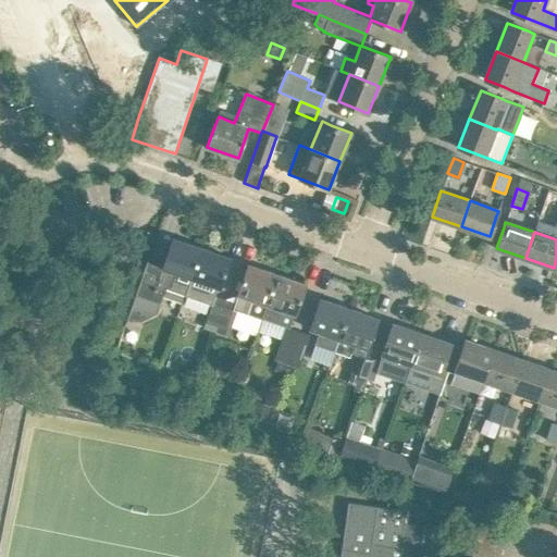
[(160,304),(165,287),(185,294),(187,287),(188,287),(202,248),(173,237),(160,272),(145,267),(127,318),(138,321),(156,312),(160,304)]
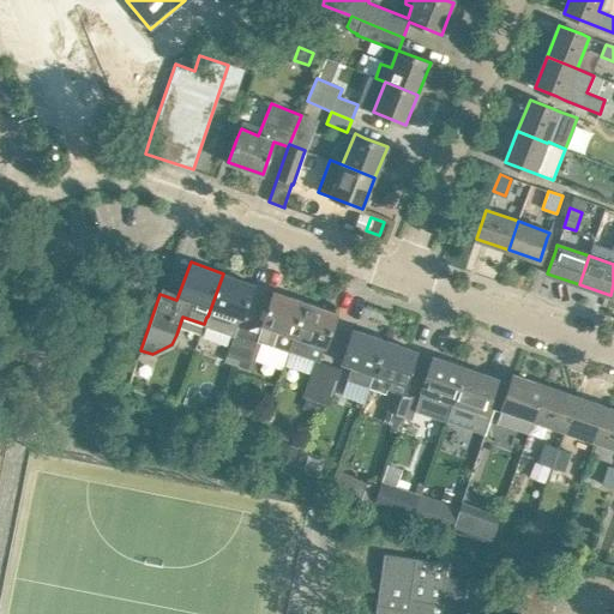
[(239,327),(253,284),(223,274),(208,317),(206,317),(204,324),(203,325),(235,336),(227,361),(236,365),(248,331),(239,327)]
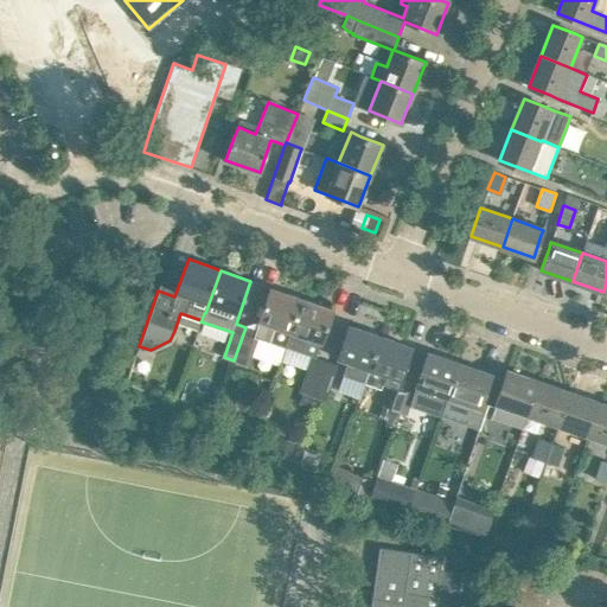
[(285,346),(301,299),(270,288),(259,323),(260,323),(257,331),(246,327),(234,360),(247,365),(257,337),(285,346)]
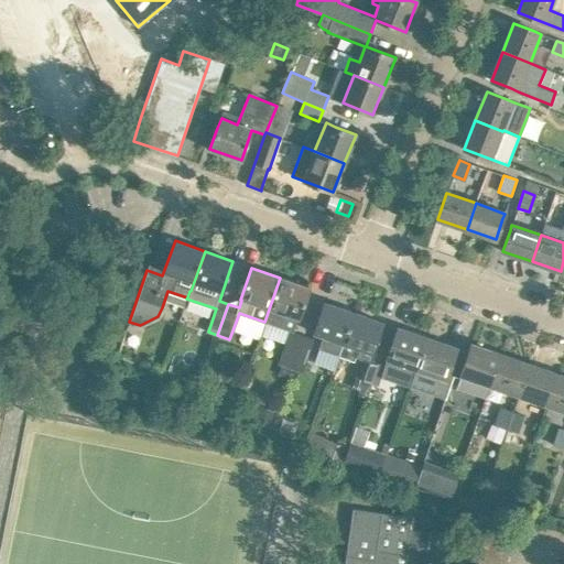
[(299,320),(310,288),(280,278),(264,322),(289,331),(277,362),(292,368),(303,336),(292,332),(296,320),(299,320)]
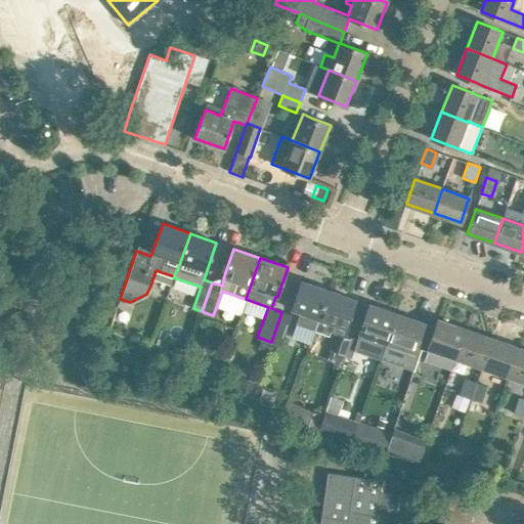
[(314,331),(329,291),(301,280),(291,309),(301,312),(297,324),(314,331)]
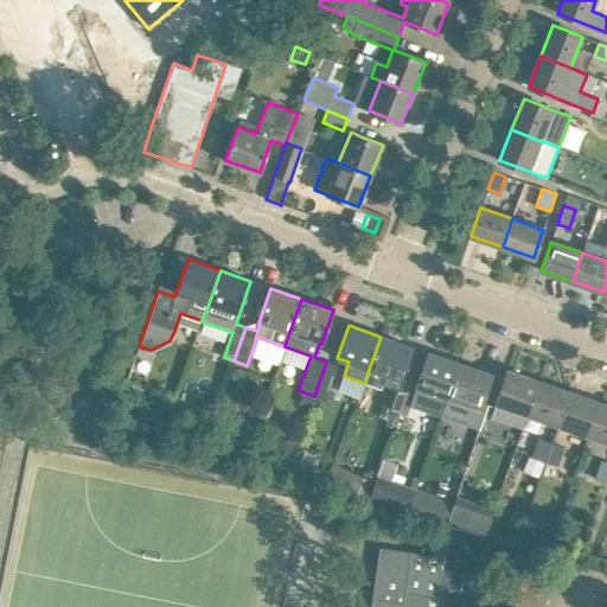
[(400,381),(404,370),(411,347),(381,337),(364,383),(379,388),(381,383),(388,385),(381,406),(398,411),(406,391),(396,388),(398,379),(400,381)]
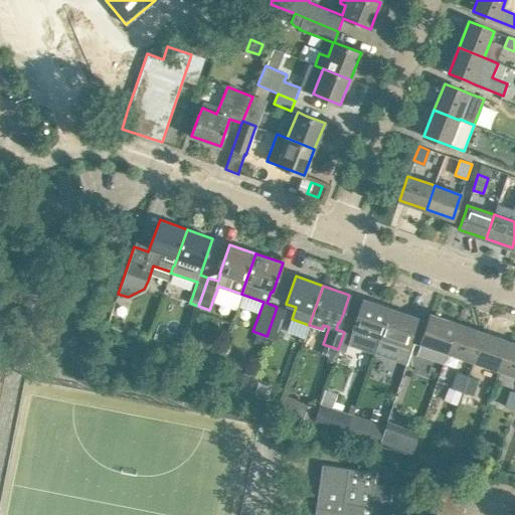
[(380,337),(389,309),(363,300),(347,344),(374,353),(380,337)]
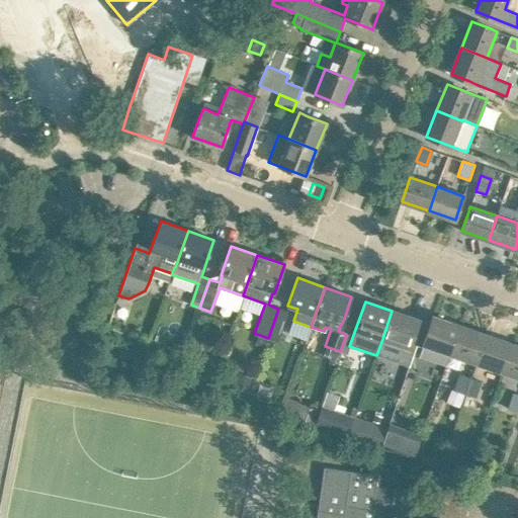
[(278,341),(288,312),(278,309),(268,338),(278,341)]
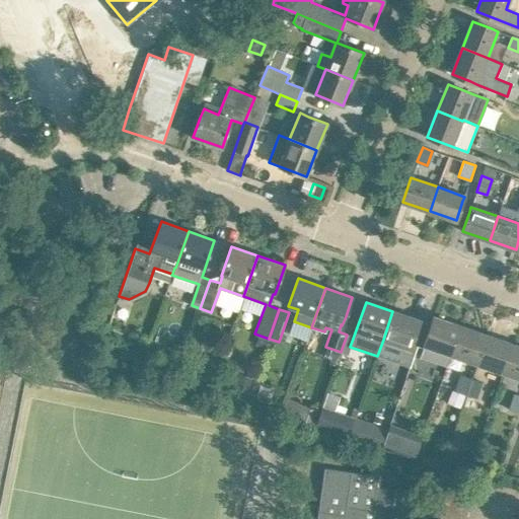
[(383,340),(377,356),(410,367),(417,348),(411,346),(413,340),(420,320),(392,311),(383,340)]
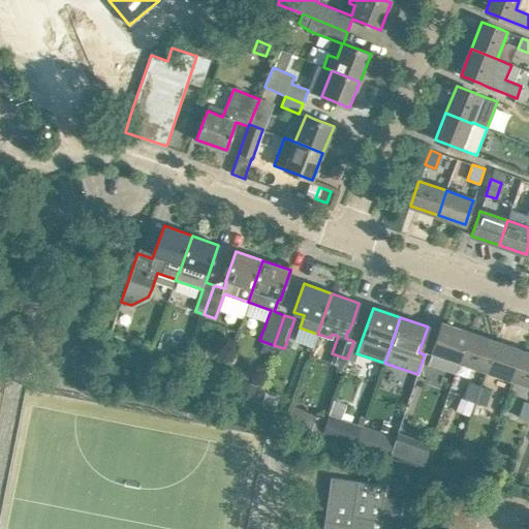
[(459,362),(469,333),(442,322),(428,364),(455,373),(459,362)]
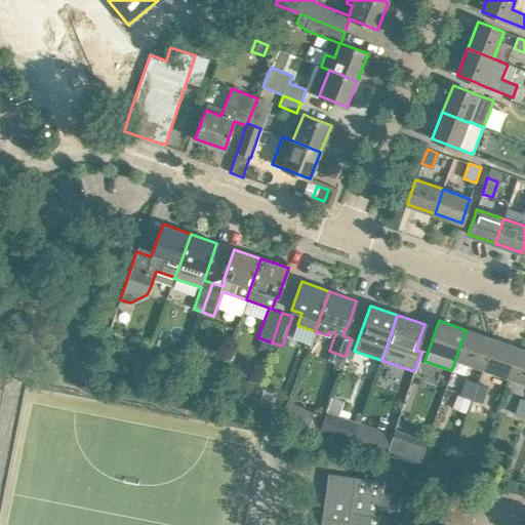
[(482,368),(492,339),(466,330),(455,359),(482,368)]
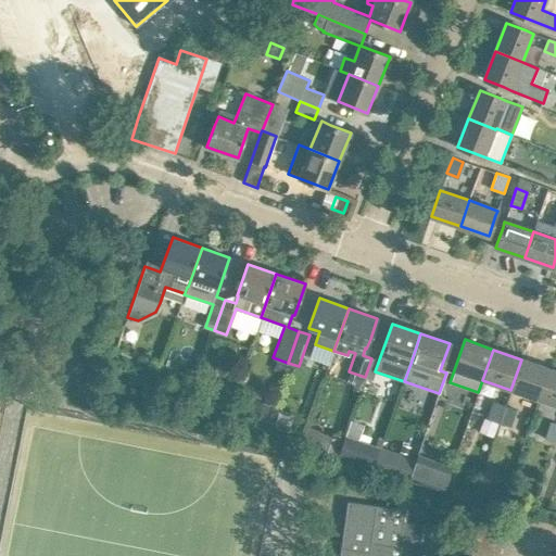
[(539,400),(550,369),(521,359),(510,390),(539,400)]
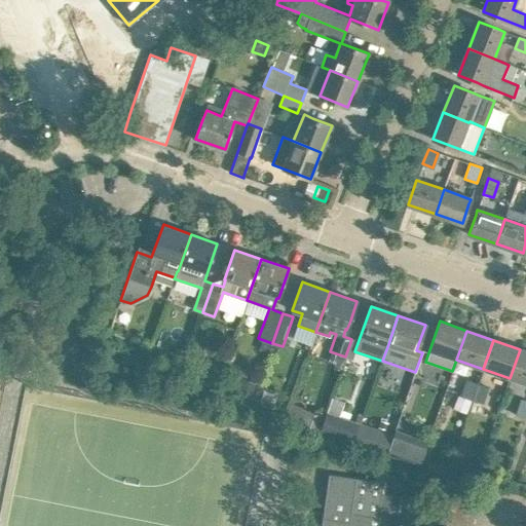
[(176,346),(171,359),(178,362),(183,349),(176,346)]
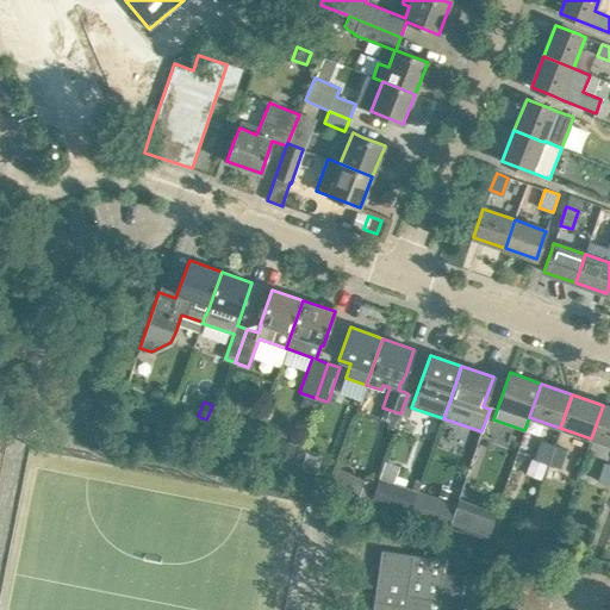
[(609,444),(609,406),(603,405),(591,439),(609,444)]
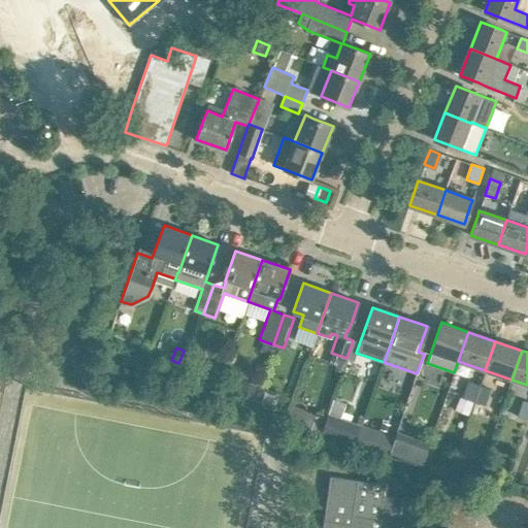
[(208,362),(203,375),(217,381),(222,367),(208,362)]
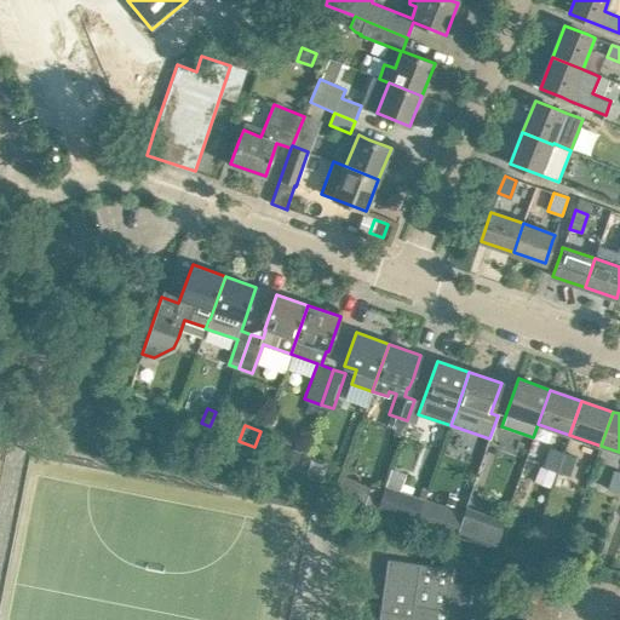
[(287,443),(280,463),(294,469),(302,449),(287,443)]
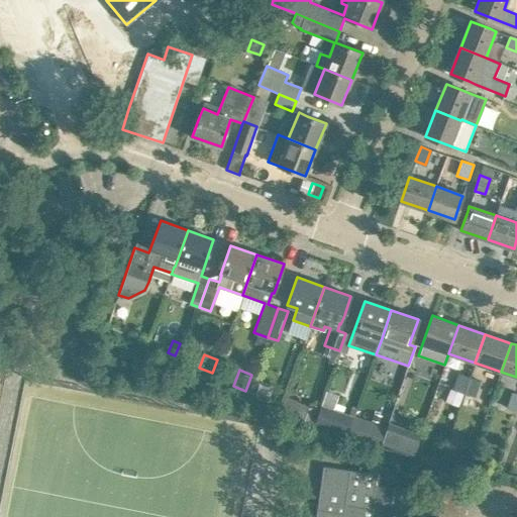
[(458,373),(452,389),(464,393),(470,377),(458,373)]
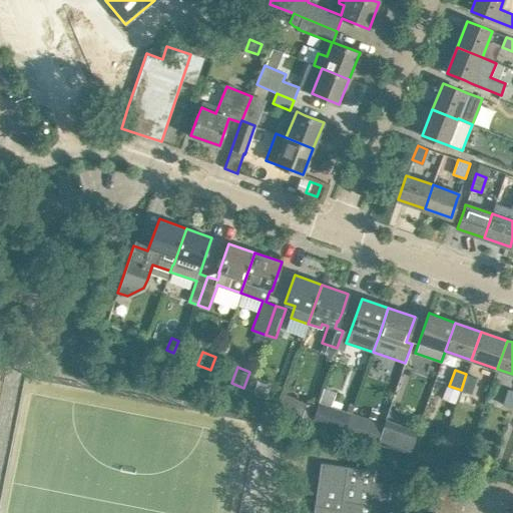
[(466,374),(461,390),(472,394),(478,378),(466,374)]
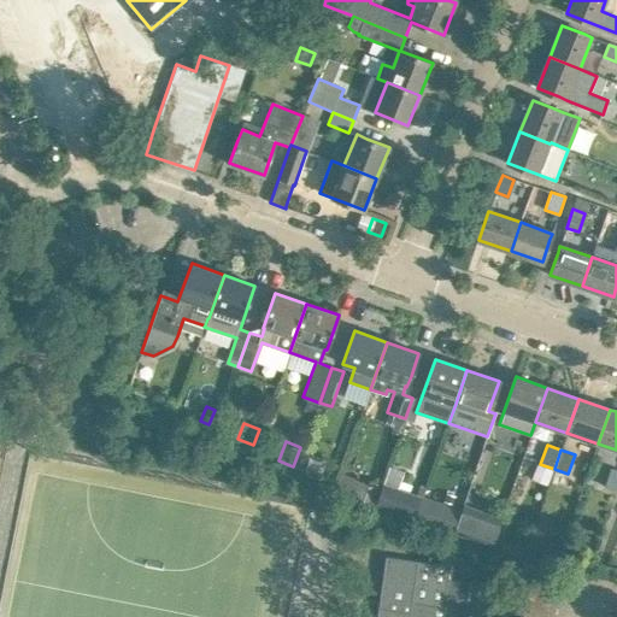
[(616,469),(610,466),(604,486),(616,491),(616,469)]
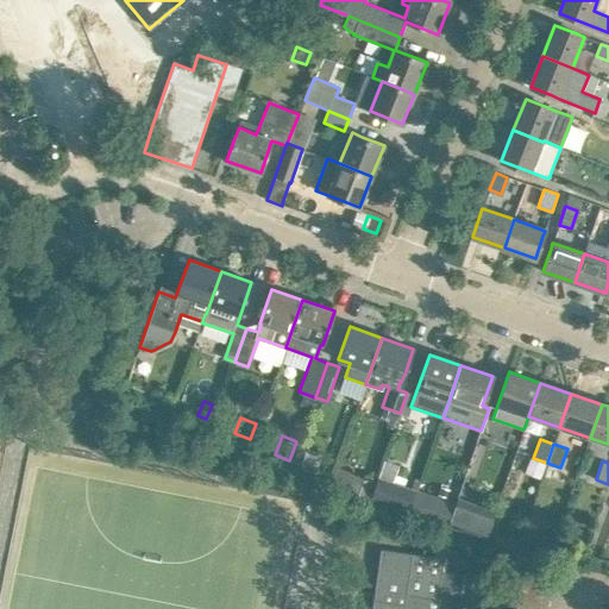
[(336,466),(330,484),(368,502),(376,478),(369,476),(368,481),(336,466)]
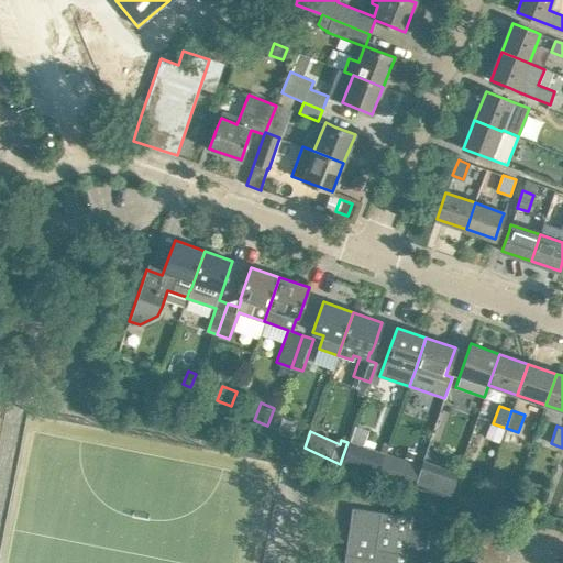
[(349,440),(342,459),(379,472),(386,453),(349,440)]
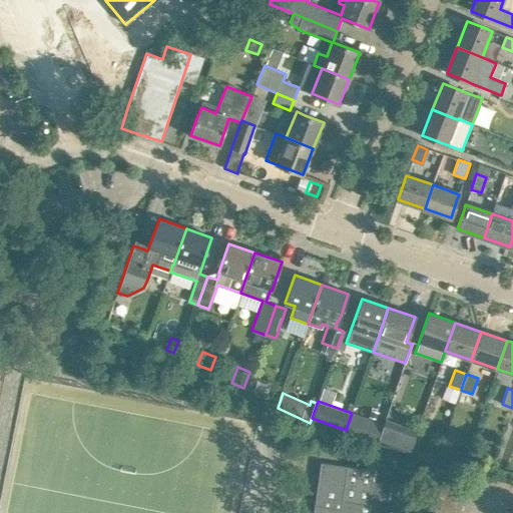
[(352,413),(346,430),(378,442),(384,425),(352,413)]
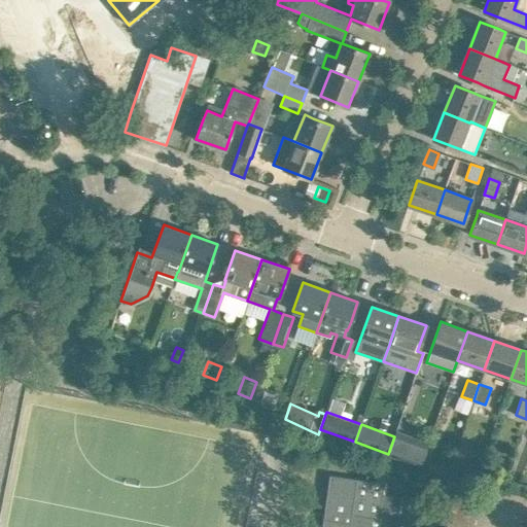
[(394,436),(388,454),(421,465),(429,442),(396,430),(394,436)]
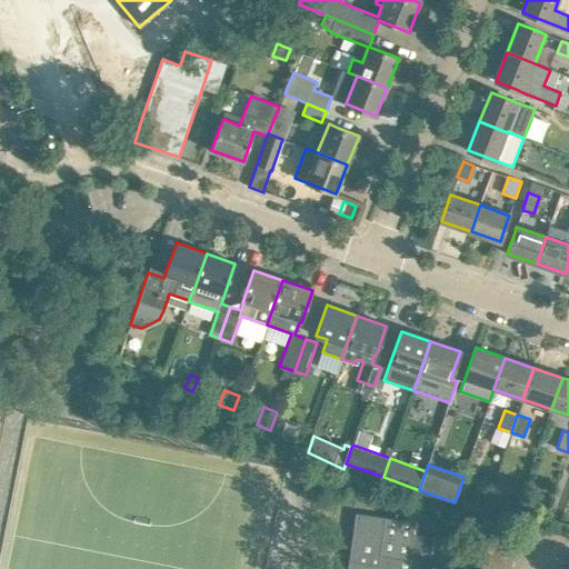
[(496,489),(491,506),(506,510),(511,493),(496,489)]
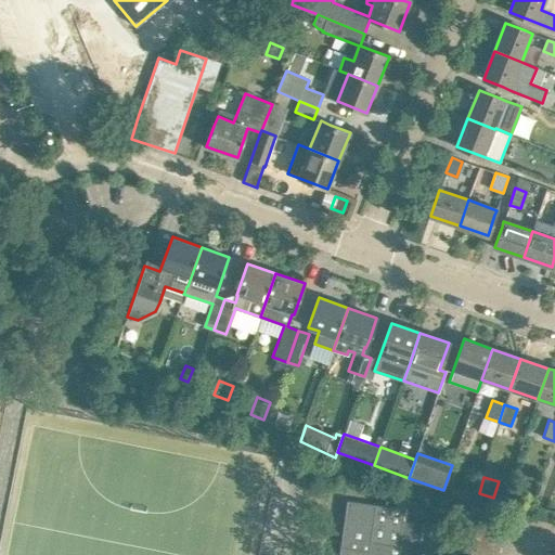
[(418,554),(421,539),(400,536),(404,508),(347,501),(338,554),(418,554)]
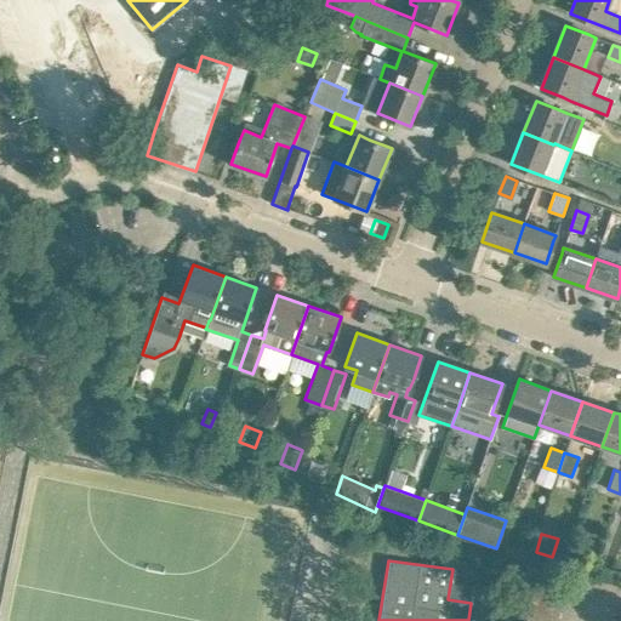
[(451,582),(449,599),(469,602),(472,586),(451,582)]
